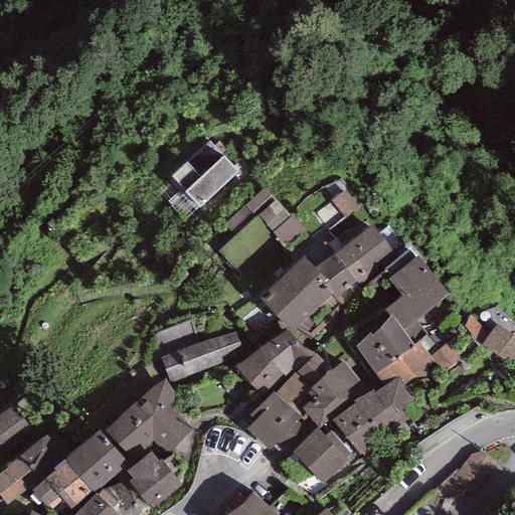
[(186,162),(171,176),(199,207),(238,173),(223,157),(200,177),(186,162)]
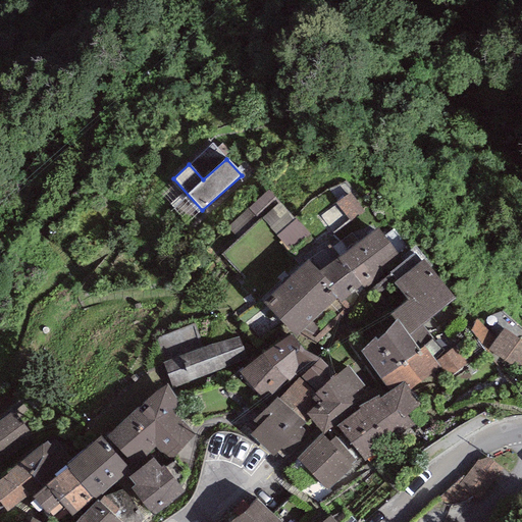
[(269,190),(250,207),(248,208),(259,220),(261,219),(291,253),(310,236),(269,190)]
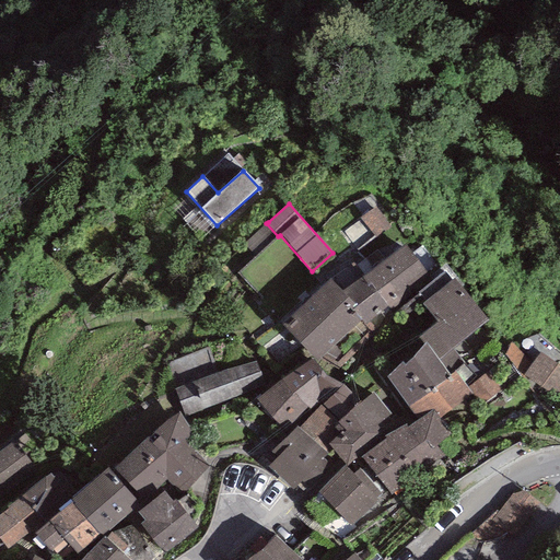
[(376,206),(361,218),(376,237),(392,225),(376,206)]
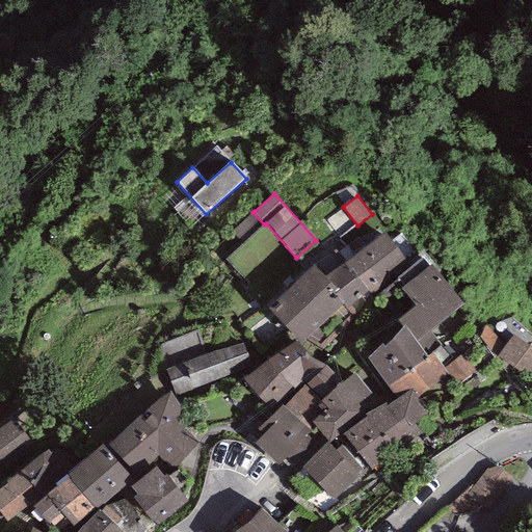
[(253,212),(231,231),(242,244),(264,224),(253,212)]
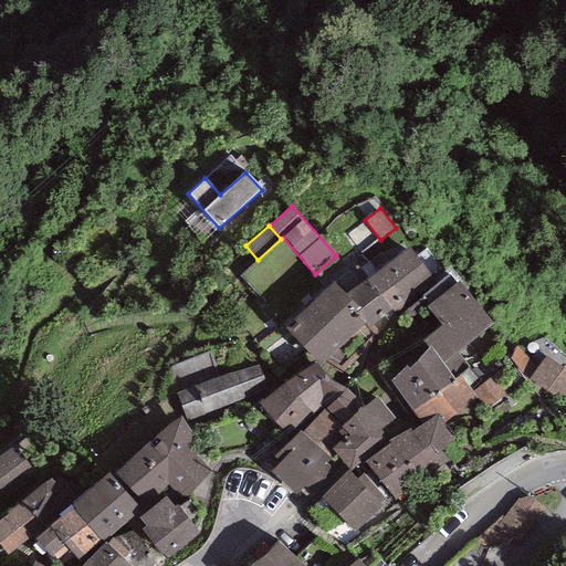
[(438,283),(408,247),(368,279),(392,308),(398,315),(438,283)]
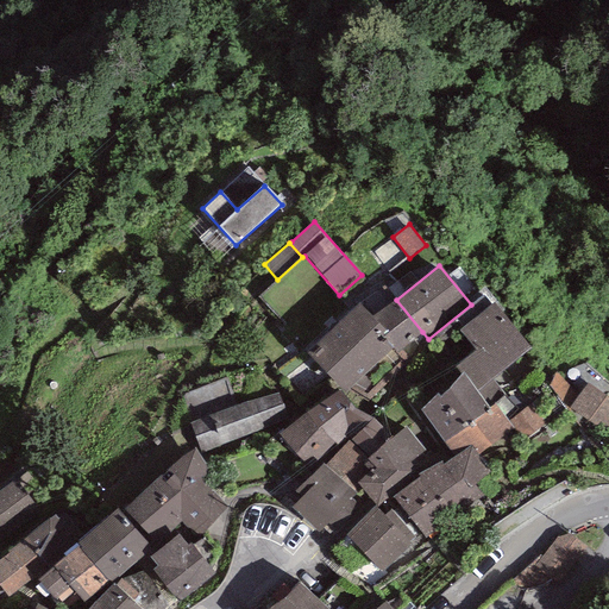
[(397,352),(422,332),(396,300),(371,318),(394,347),(397,352)]
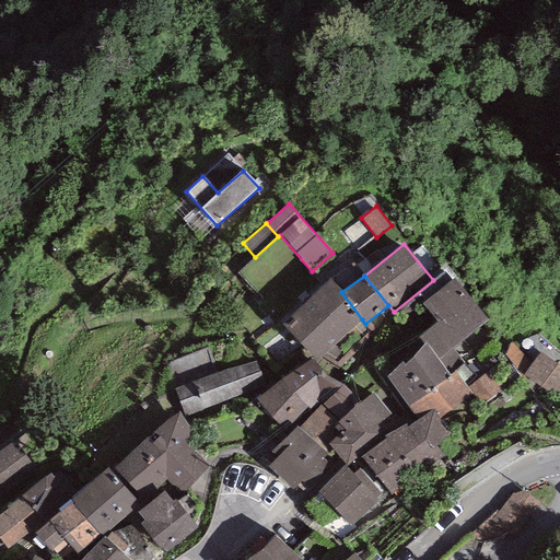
[(488,319),(454,278),(452,279),(422,303),(438,322),(418,337),(424,345),(426,342),(439,359),(453,347),(488,319)]
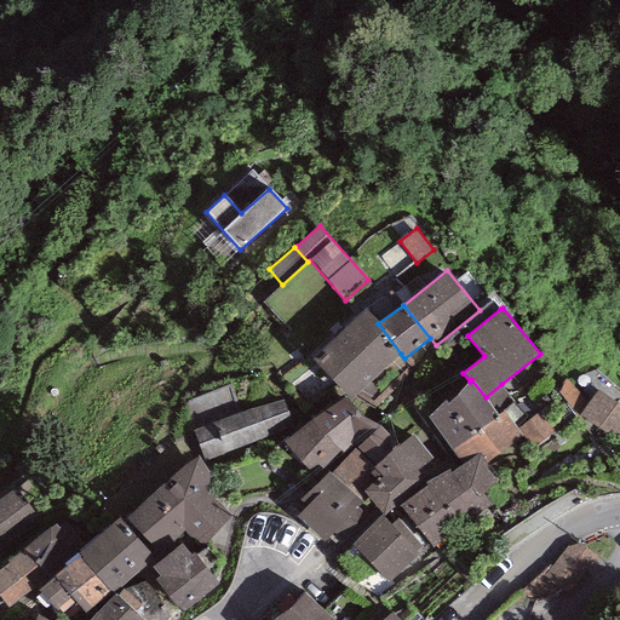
[(378,323),(366,309),(314,360),(351,399),(401,354),(378,323)]
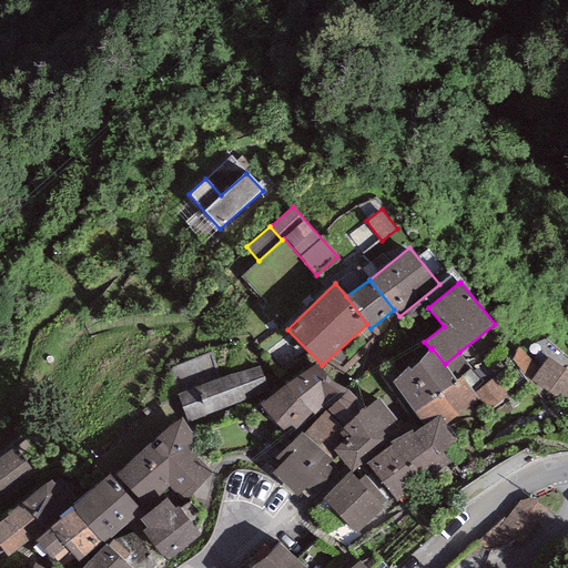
[(518,346),(511,359),(530,382),(539,369),(518,346)]
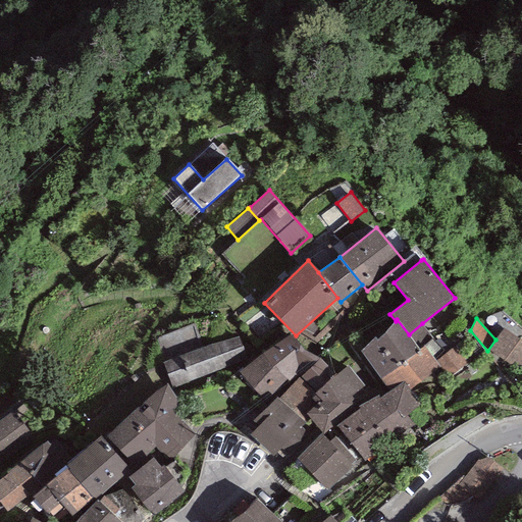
[(397,319),(396,321),(376,340),(375,337),(360,351),(381,380),(424,347),(432,340),(422,323),(409,334),(397,319)]
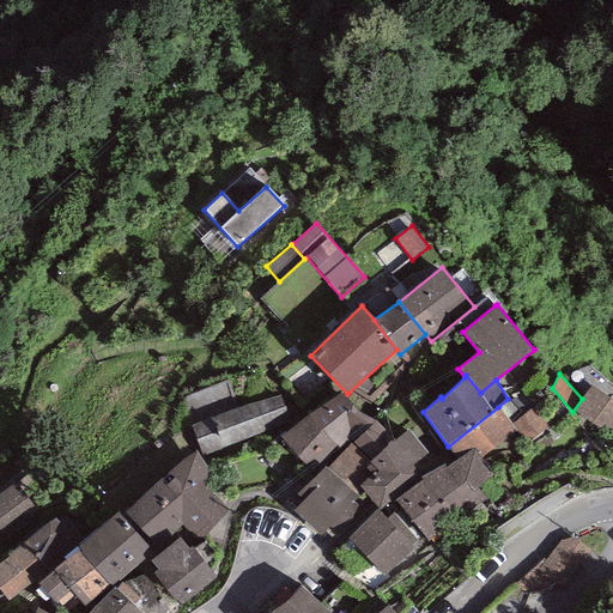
[(612,400),(590,386),(582,399),(572,412),(612,434),(612,400)]
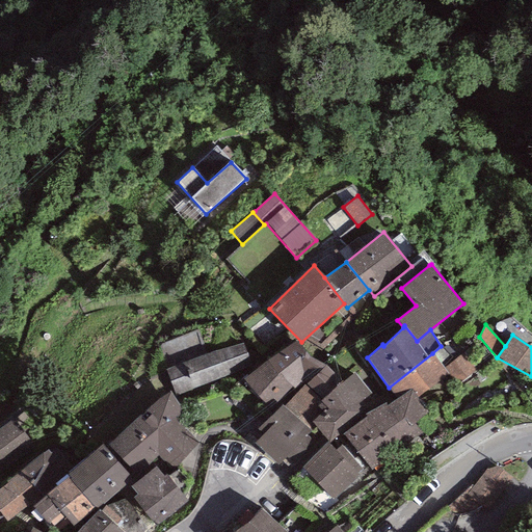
[(294,341),(268,360),(297,392),(325,366),(309,356),(294,341)]
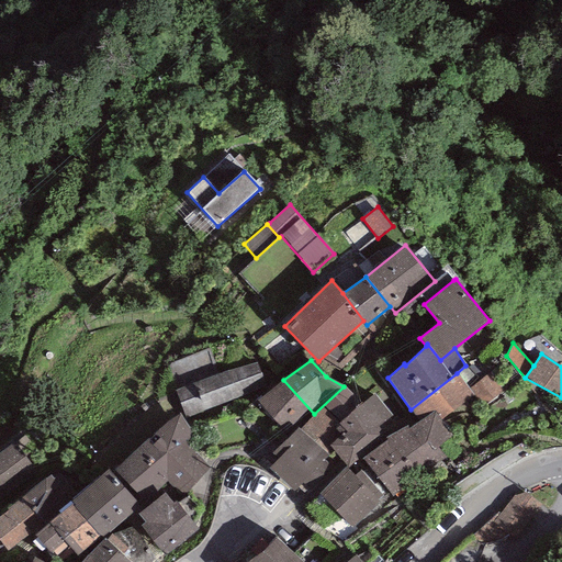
[(257,361),(176,390),(186,417),(267,389),(257,361)]
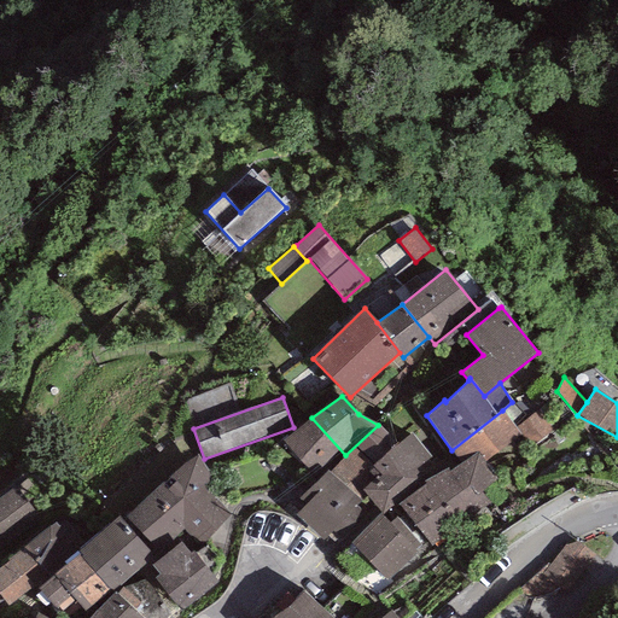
[(517,427),(502,410),(452,450),(458,459),(478,449),(488,460),(523,438),(531,448),(552,431),(535,413),(517,427)]
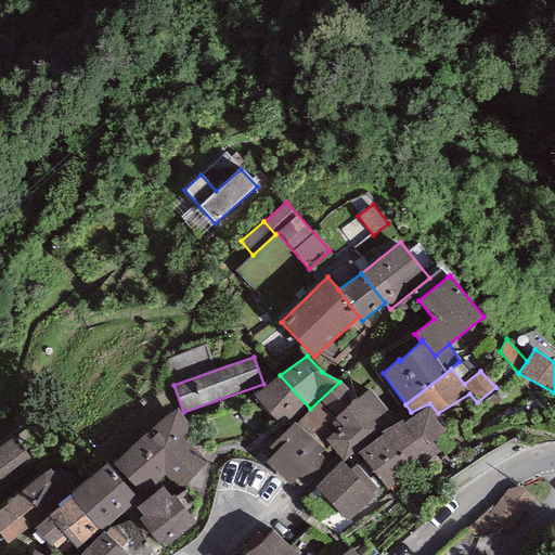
[(296,426),(310,409),(280,375),(254,397),(278,424),(285,415),(293,423),(296,426)]
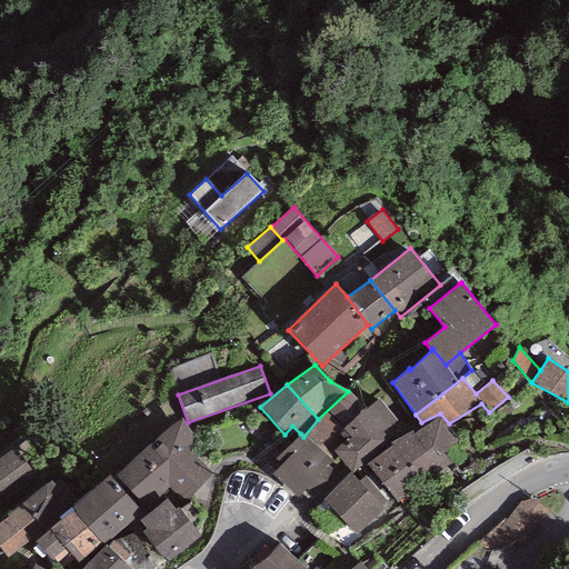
[(366,409),(348,391),(318,419),(303,437),(331,461),(338,457),(333,451),(346,441),(339,433),(346,430),(341,428),(366,409)]
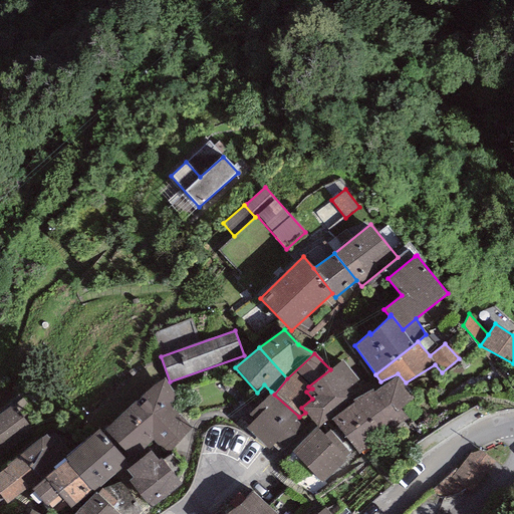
[(364,387),(341,360),(330,369),(308,387),(312,389),(306,392),(312,399),(301,408),(305,413),(316,426),(319,427),(327,421),(325,416),(364,387)]
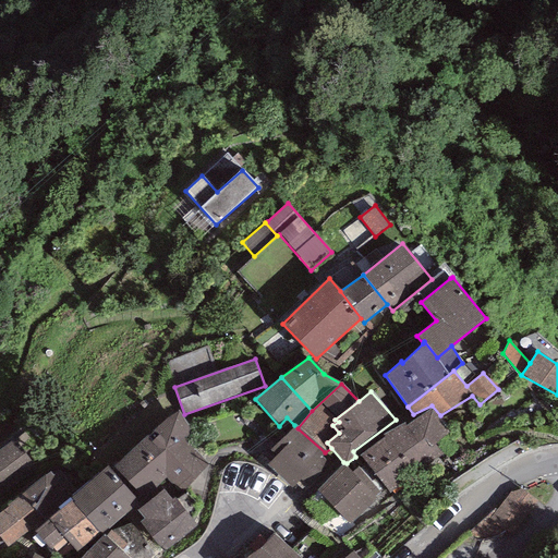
[(438,417),(431,409),(407,425),(404,422),(383,434),(385,437),(360,456),(390,495),(446,460),(434,445),(449,433),(436,417),(438,417)]
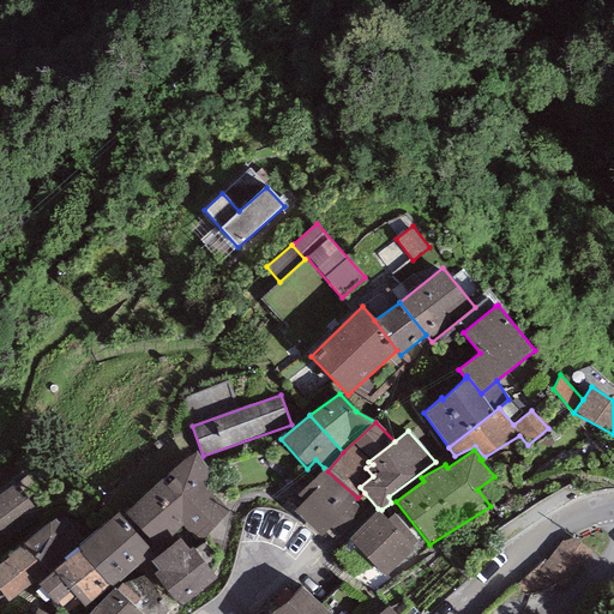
[(211,474),(196,452),(126,513),(162,553),(179,539),(188,551),(193,548),(204,540),(229,513),(202,483),(211,474)]
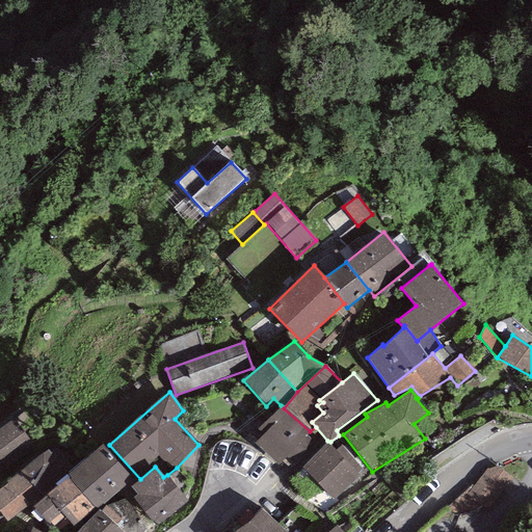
[(284,408),(281,405),(258,430),(262,434),(254,444),(278,466),(287,456),(293,462),(313,442),(307,435),(310,431),(284,408)]
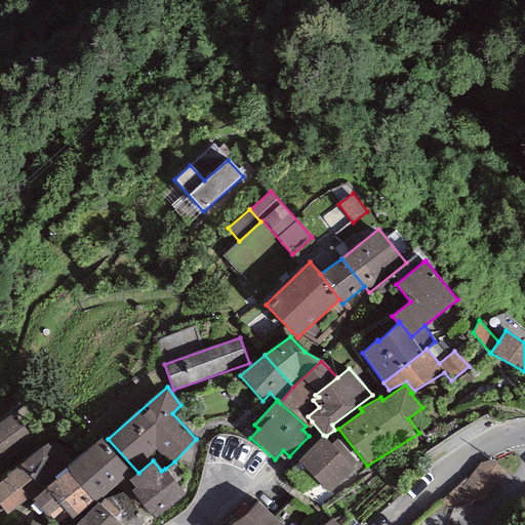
[(0,422),(0,462),(33,439),(13,413),(0,422)]
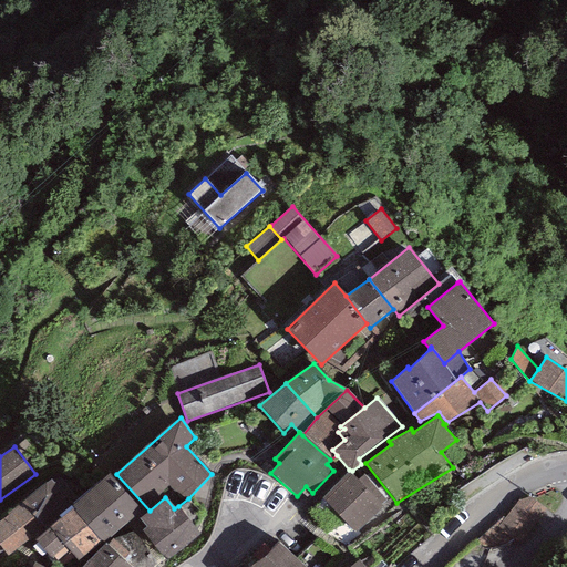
[(385,500),(363,475),(358,480),(352,473),(348,472),(321,498),(356,533),(383,507),(381,504),(385,500)]
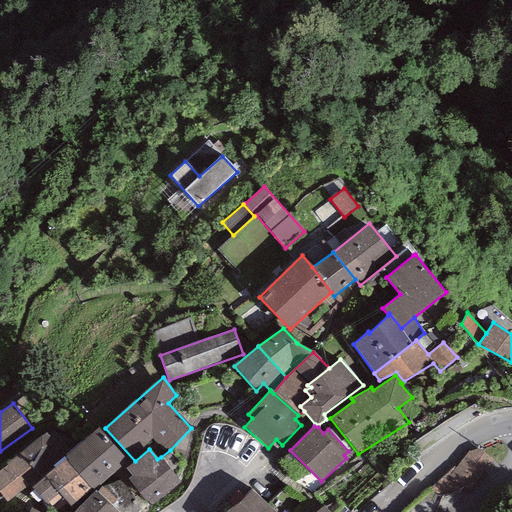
[(128,461),(98,427),(65,457),(66,459),(92,487),(94,489),(128,461)]
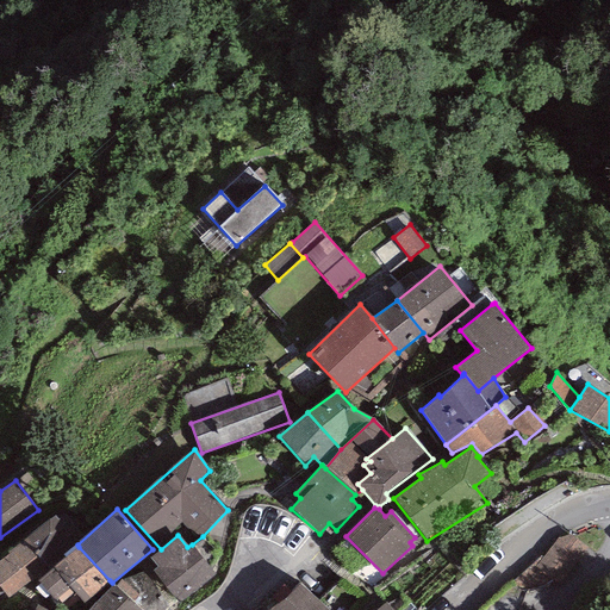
[(55,514),(24,541),(48,568),(85,537),(64,515),(60,520),(55,514)]
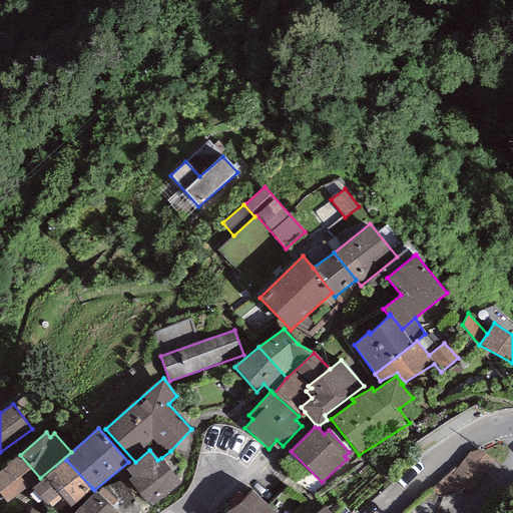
[(157,460),(149,450),(135,462),(126,469),(132,477),(129,479),(151,507),(181,484),(161,458),(157,460)]
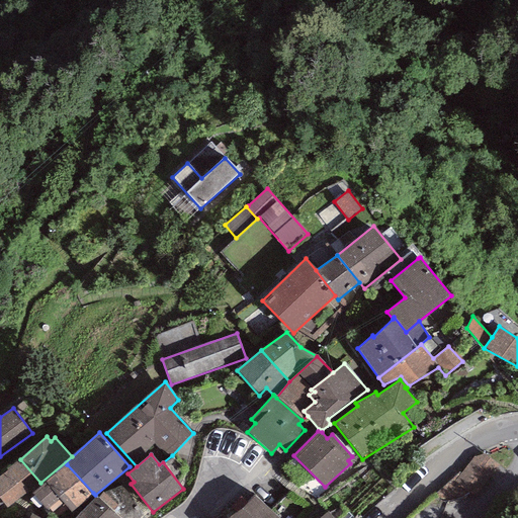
[(483,454),(473,456),(447,491),(473,507),(499,465),(483,454)]
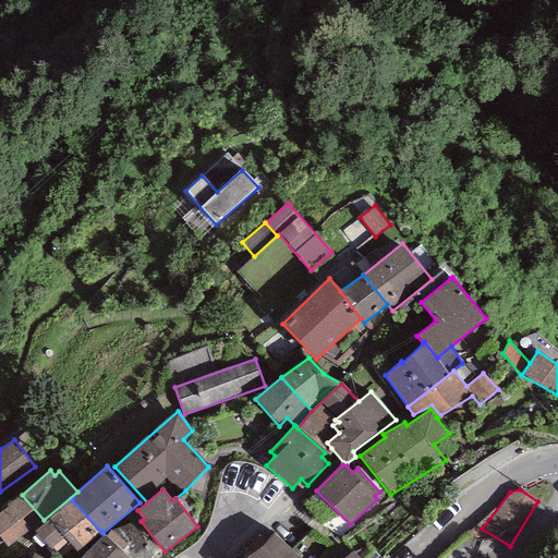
[(44,520),(22,495),(0,511),(0,538),(8,547),(44,520)]
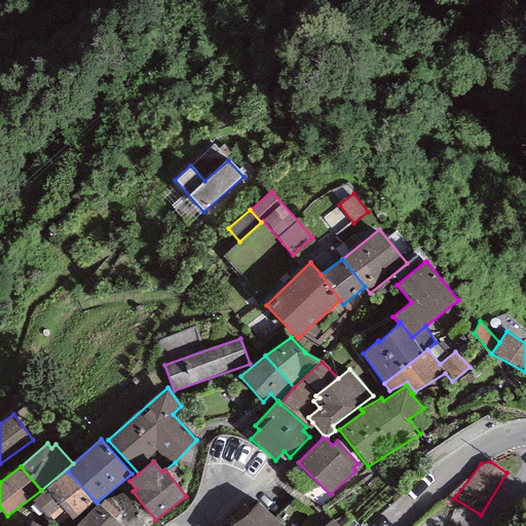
[(73,521),(95,500),(68,472),(32,500),(51,522),(64,511),(73,521)]
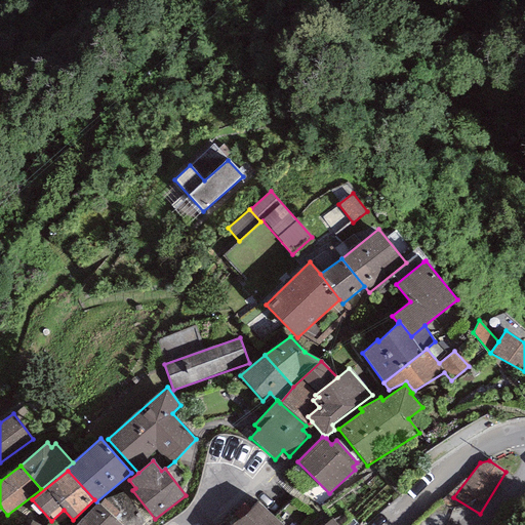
[(281,524),(258,500),(231,524),(281,524)]
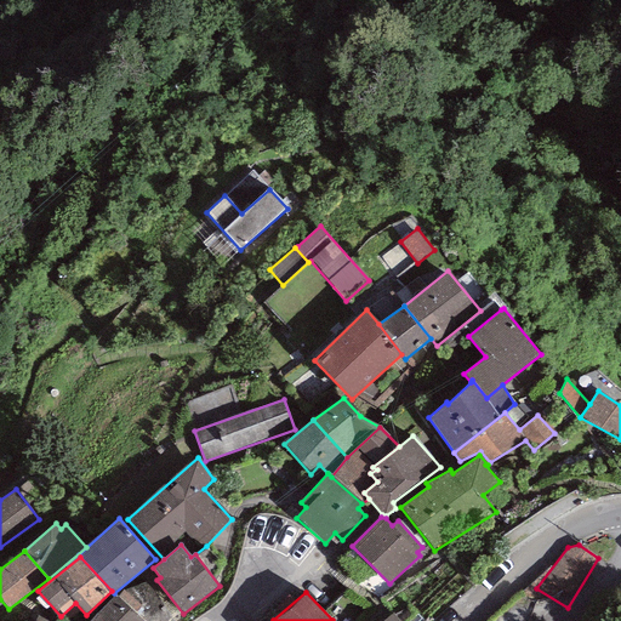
[(143,620),(115,594),(96,615),(103,620),(143,620)]
